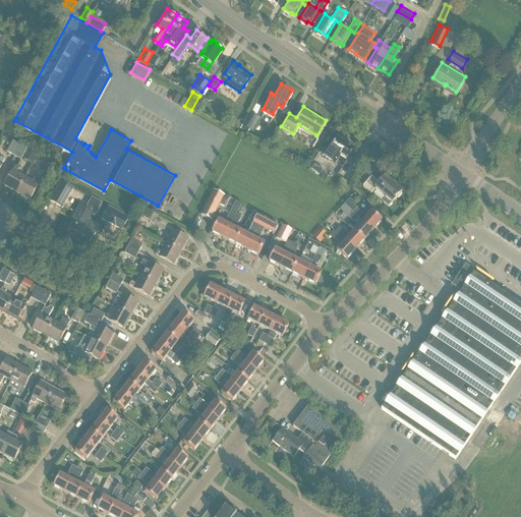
[(256,113),(248,109),(241,122),(249,126),(256,113)]
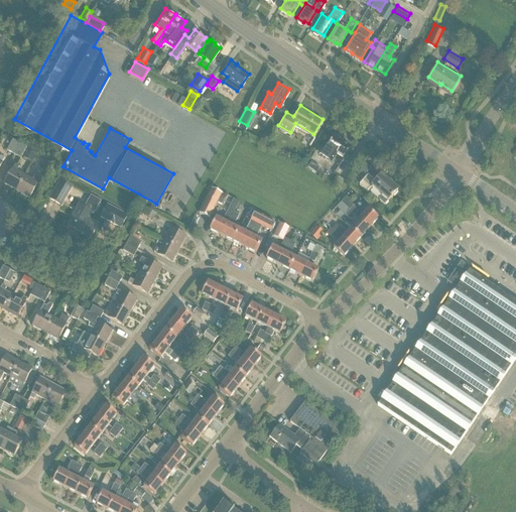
[(351,144),(334,133),(327,143),(326,142),(318,152),(330,160),(336,150),(344,155),(351,144)]
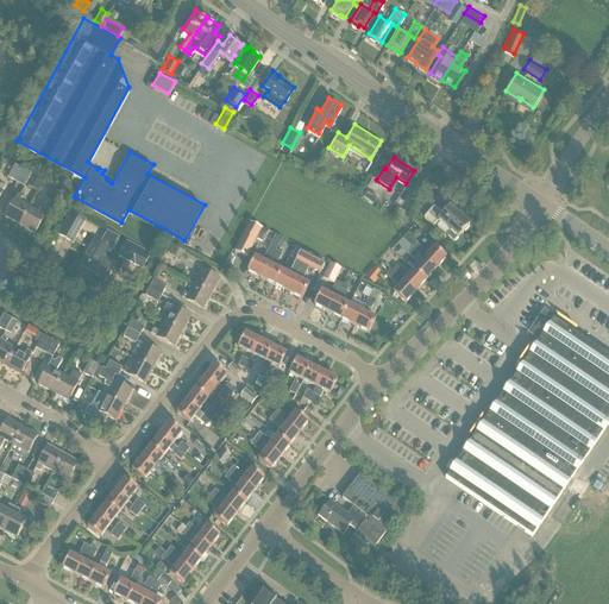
[(7,174),(16,177),(23,165),(14,161),(7,174)]
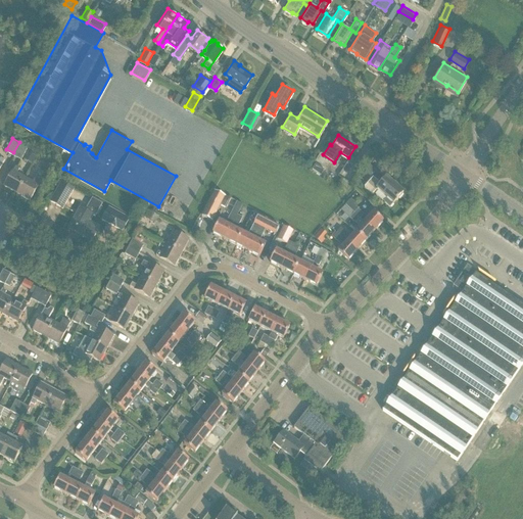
[(27,146),(19,142),(13,152),(20,156),(27,146)]
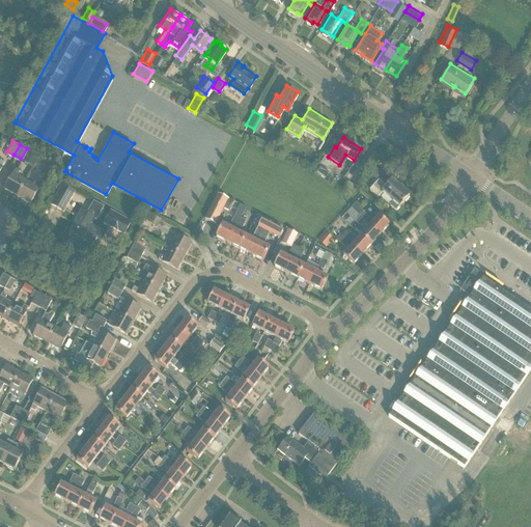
[(38,154),(28,148),(23,158),(33,163),(38,154)]
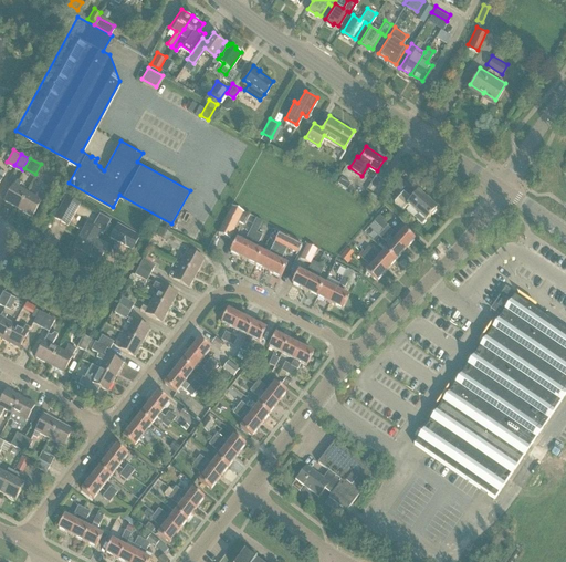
[(60,176),(52,172),(45,184),(53,188),(60,176)]
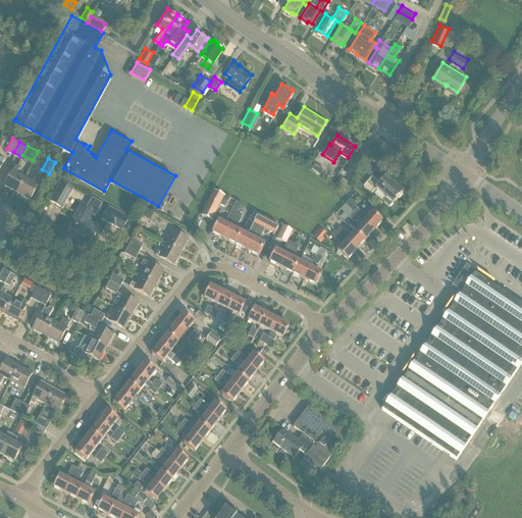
[(314,161),(311,165),(320,171),(323,166),(314,161)]
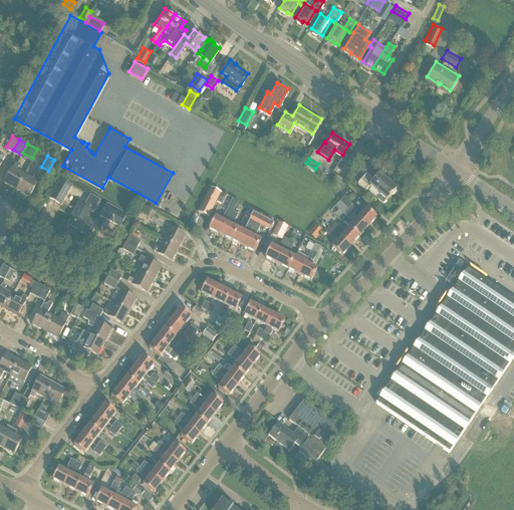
[(4,180),(16,187),(25,172),(16,167),(19,162),(15,160),(4,180)]
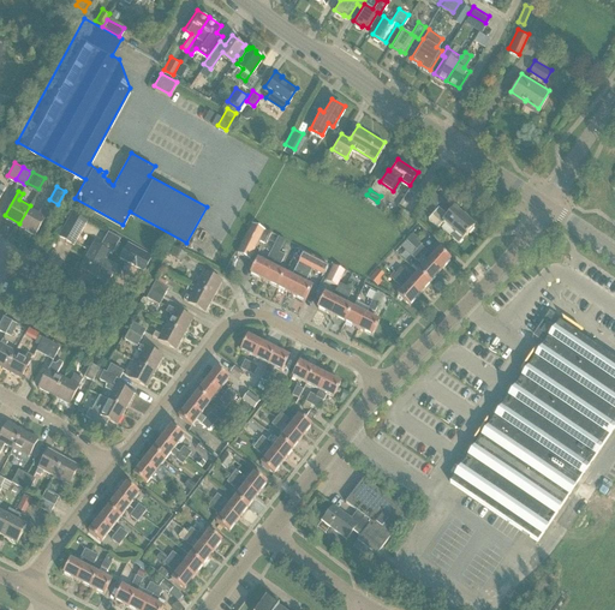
[(30,205),(19,223),(35,232),(47,210),(41,205),(39,210),(30,205)]
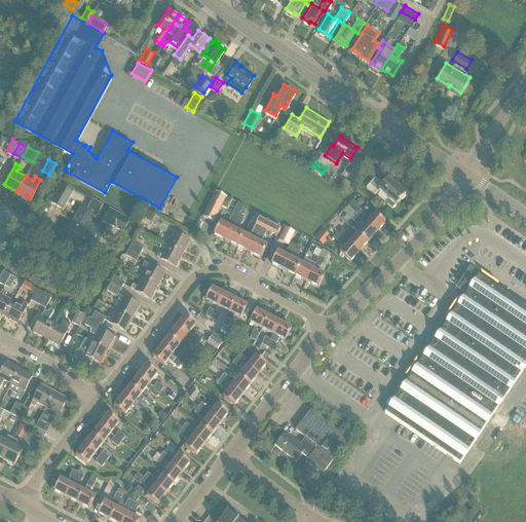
[(405,190),(388,176),(382,182),(375,176),(366,185),(374,192),(378,187),(388,195),(385,199),(391,204),(395,201),(405,190)]
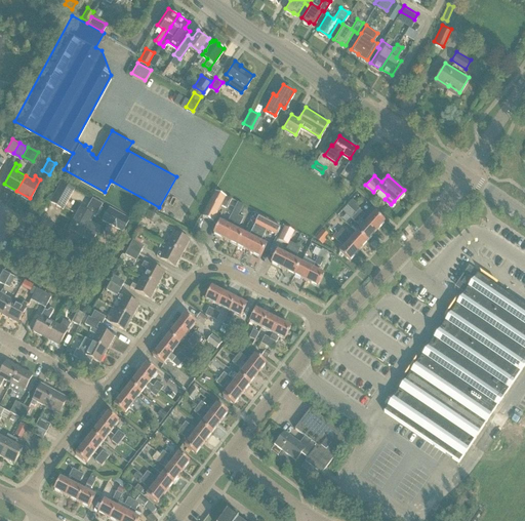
[(73,186),(61,178),(49,198),(62,205),(73,186)]
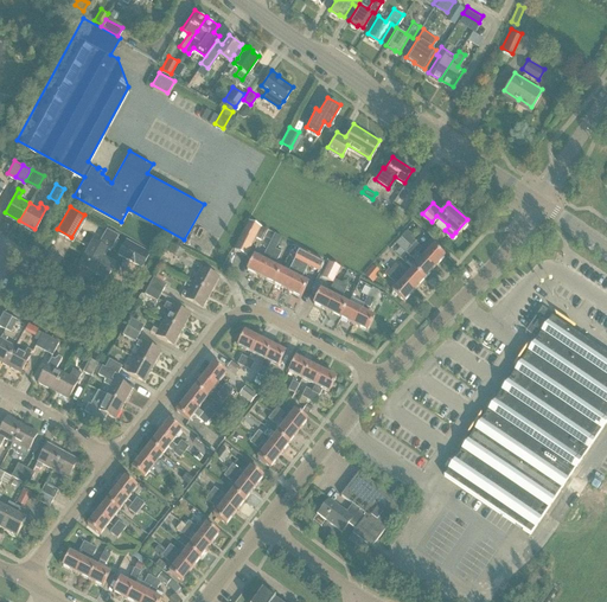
[(261,223),(248,217),(234,245),(247,251),(261,223)]
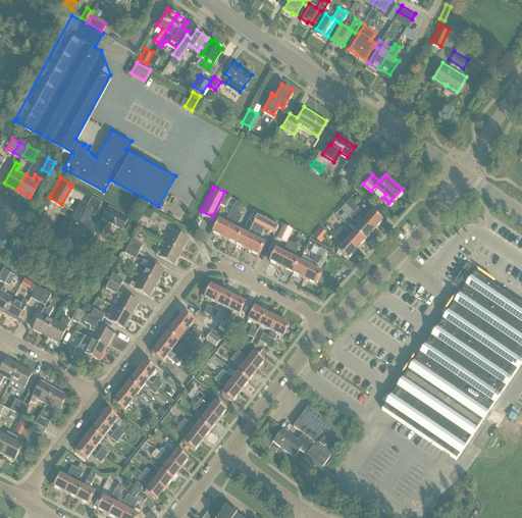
[(229,195),(224,192),(219,202),(225,204),(229,195)]
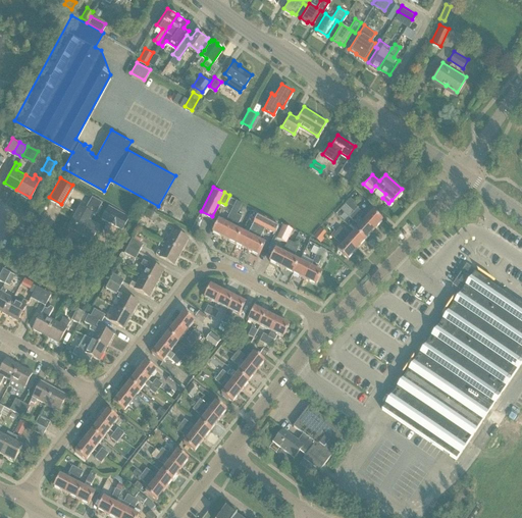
[(80,204),(68,224),(82,231),(92,237),(99,223),(89,217),(93,211),(95,212),(101,199),(92,194),(85,206),(80,204)]
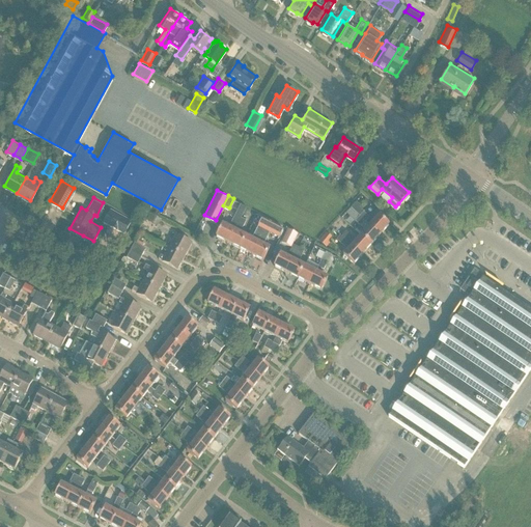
[(246,203),(241,201),(234,212),(241,214),(246,203)]
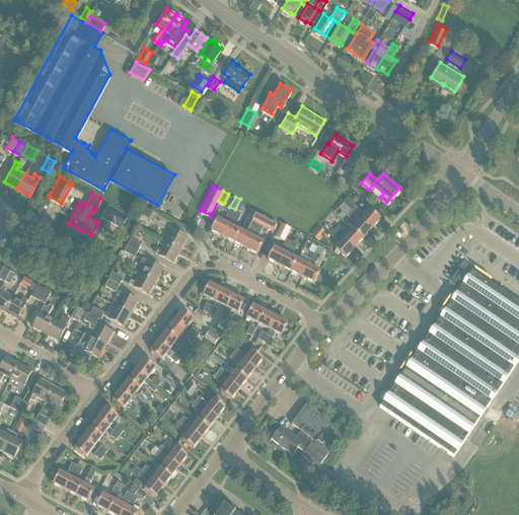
[(49,212),(55,203),(50,200),(45,209),(49,212)]
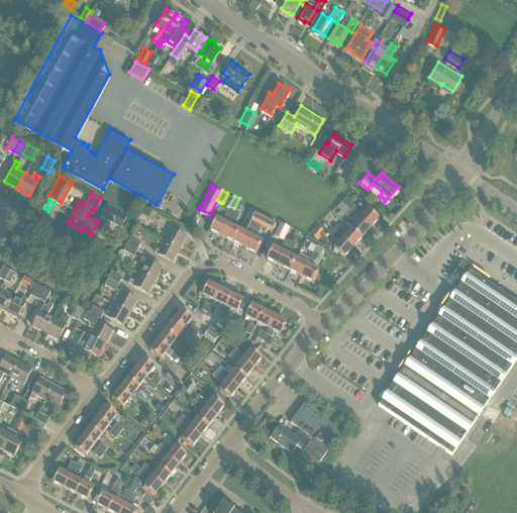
[(128,212),(107,201),(100,214),(121,225),(128,212)]
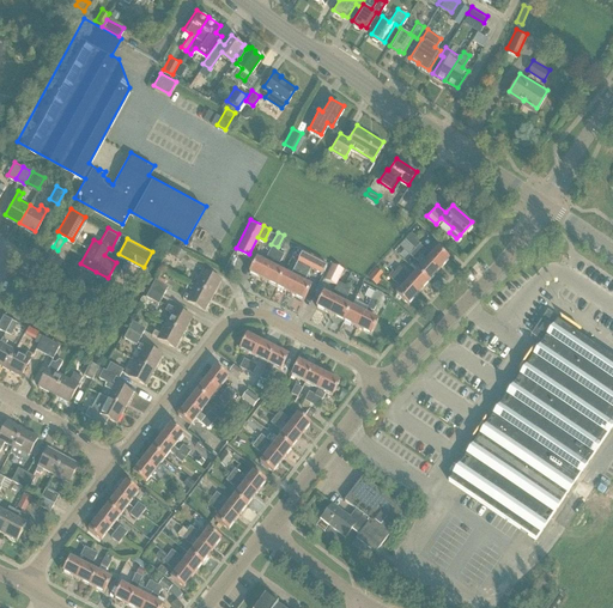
[(426,247),(419,239),(414,245),(422,251),(426,247)]
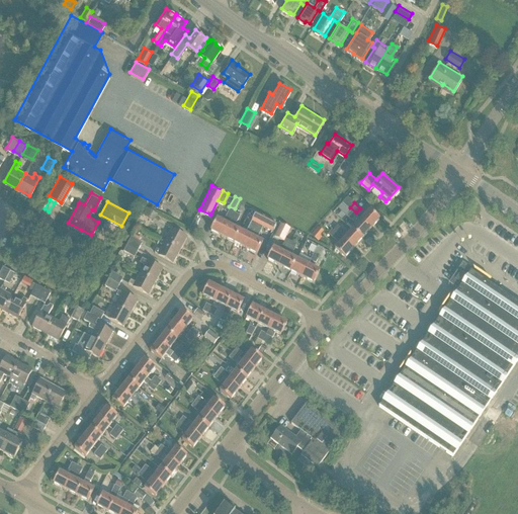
[(158,210),(147,204),(143,212),(154,218),(158,210)]
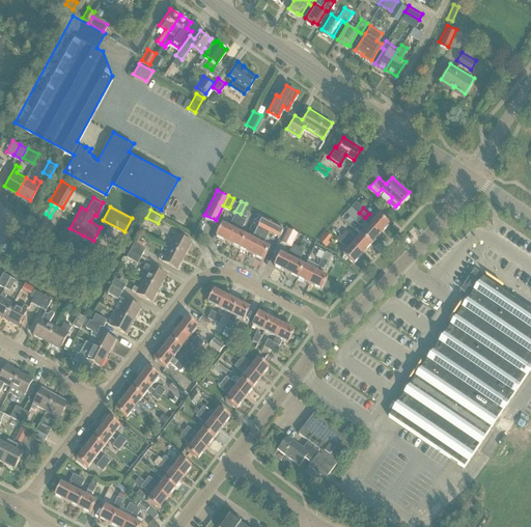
[(241,214),(234,212),(228,224),(222,221),(216,233),(227,240),(234,227),(236,222),(241,214)]
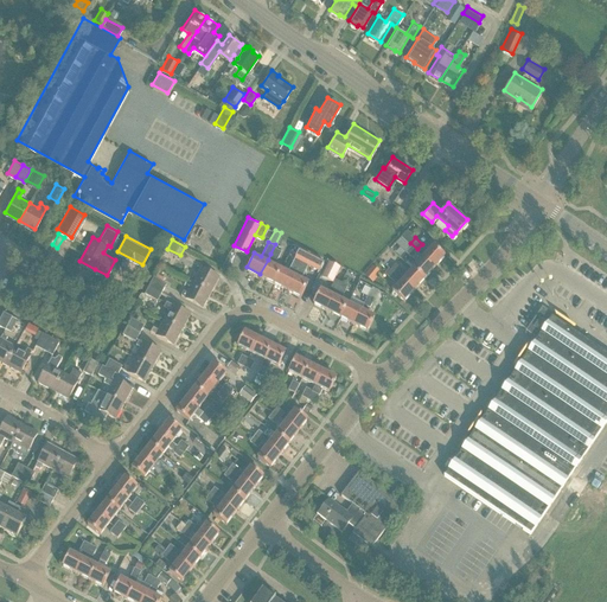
[(417,249),(410,243),(406,249),(413,255),(417,249)]
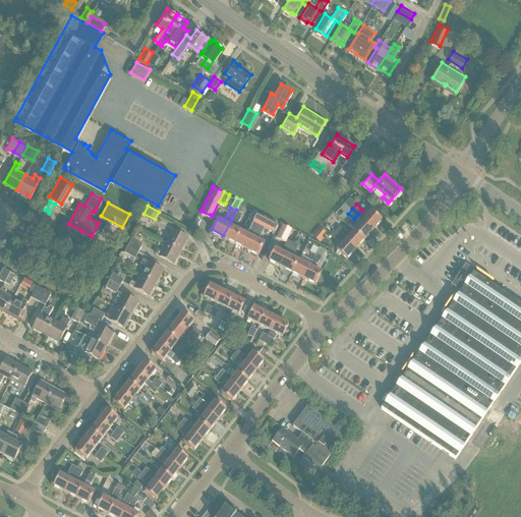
[(362,218),(372,227),(382,218),(371,209),(362,218)]
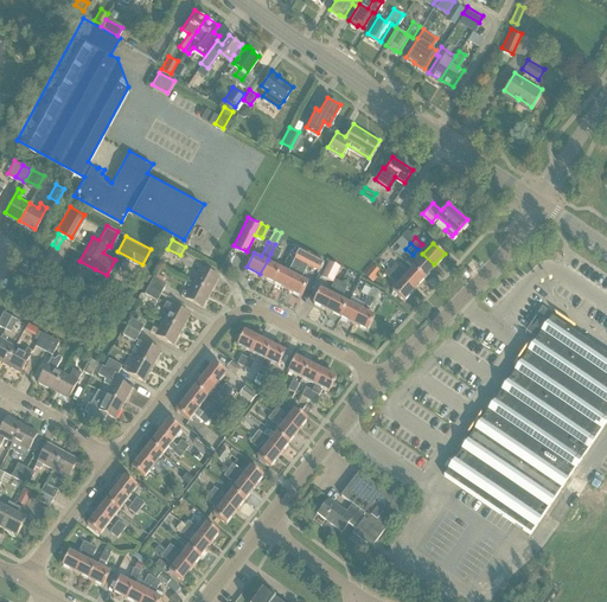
[(275,244),(270,254),(276,257),(281,248),(275,244)]
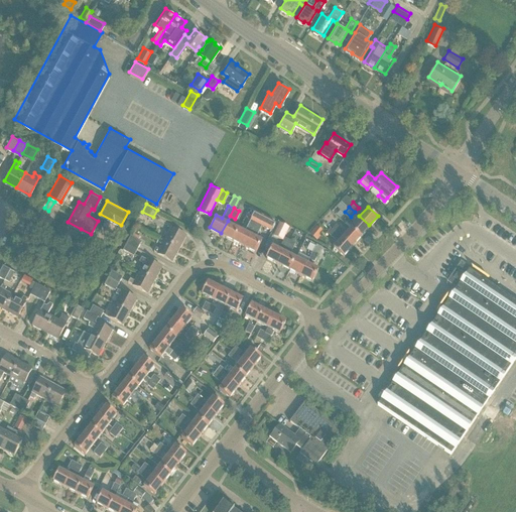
[(244,229),(239,226),(233,238),(244,244),(260,212),(254,210),(244,229)]
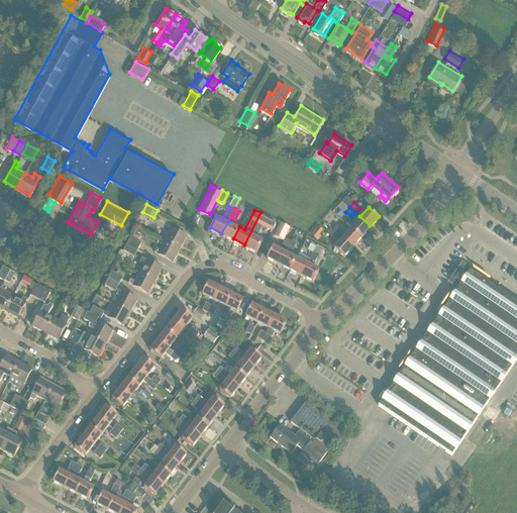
[(276,220),(261,212),(244,244),(255,250),(262,238),(256,235),(263,223),(272,228),(276,220)]
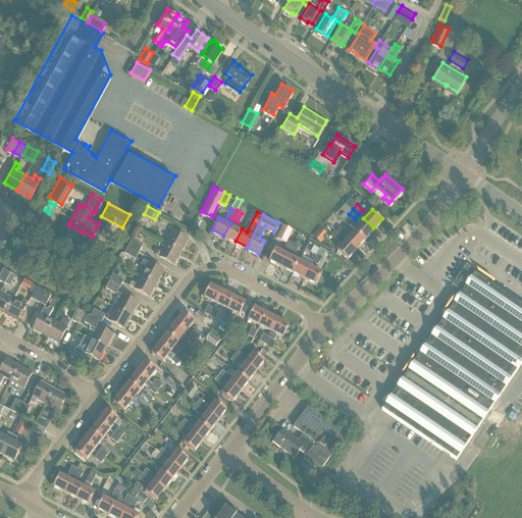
[(363,218),(355,228),(365,237),(373,227),(363,218)]
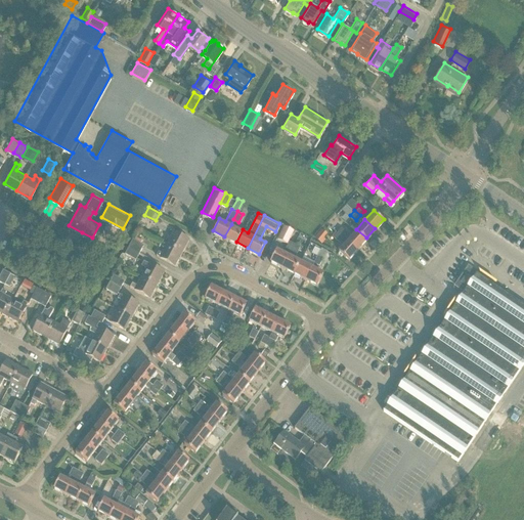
[(294,227),(285,223),(277,235),(287,241),(294,227)]
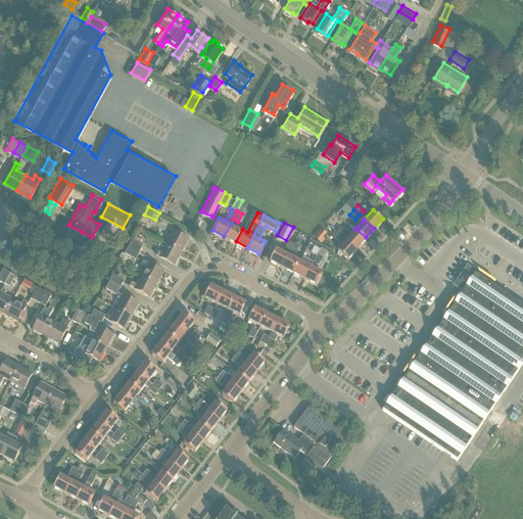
[(224,236),(236,241),(242,229),(231,224),(224,236)]
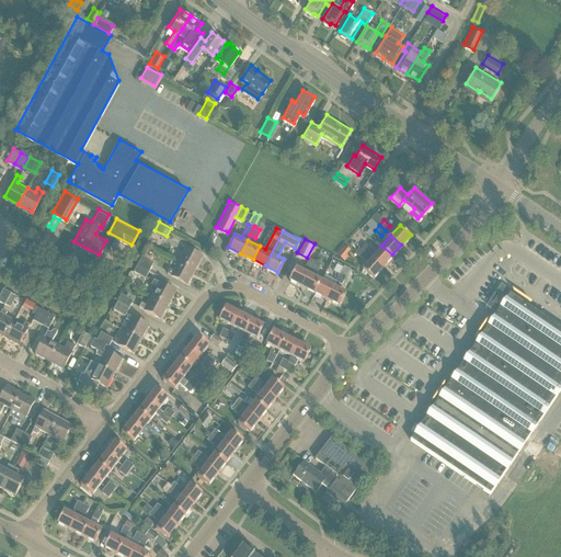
[(371,247),(365,240),(361,246),(367,251),(371,247)]
